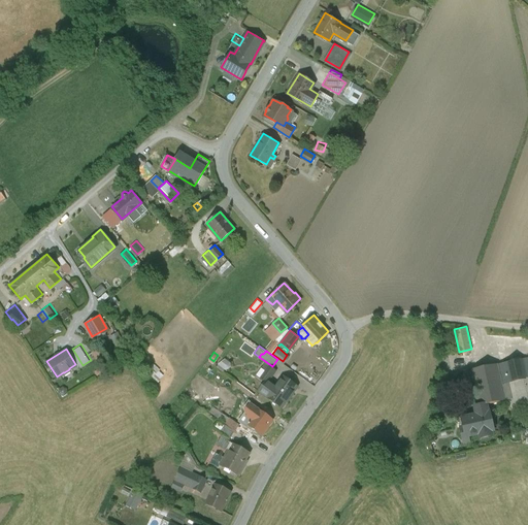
[(522,357),(495,363),(499,383),(500,383),(508,381),(527,378),(522,357)]
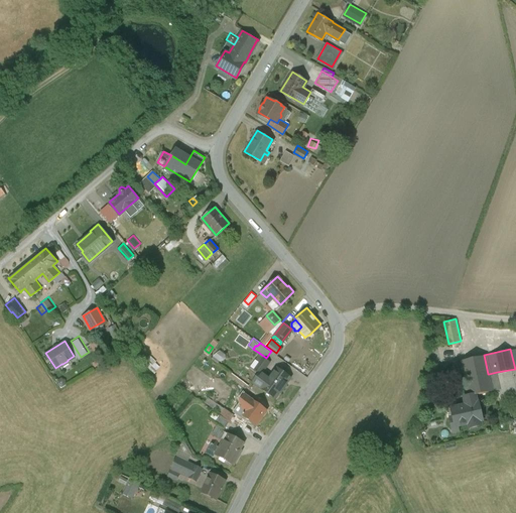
[(266,358),(259,353),(250,365),(260,372),(269,361),(266,358)]
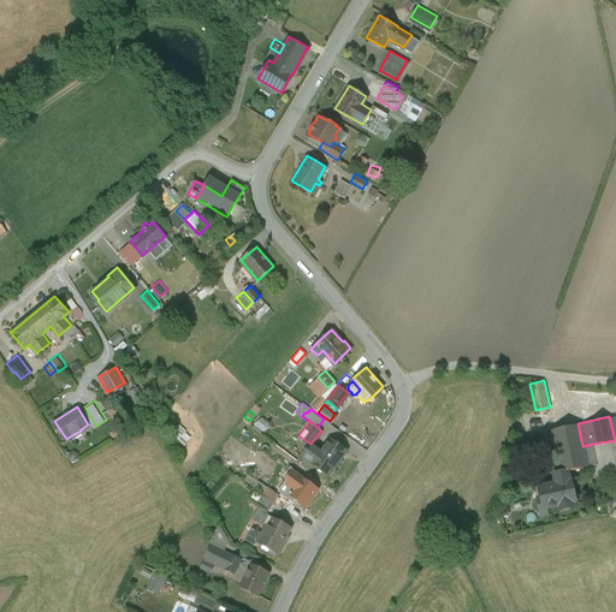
[(578,423),(550,429),(555,447),(555,452),(582,446),(578,423)]
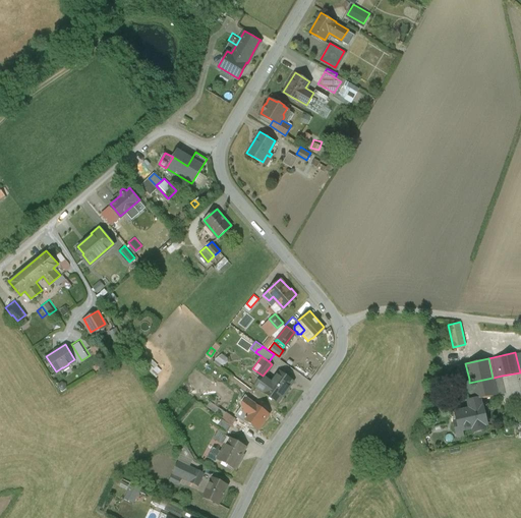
[(465,363),(454,365),(458,382),(469,379),(465,363)]
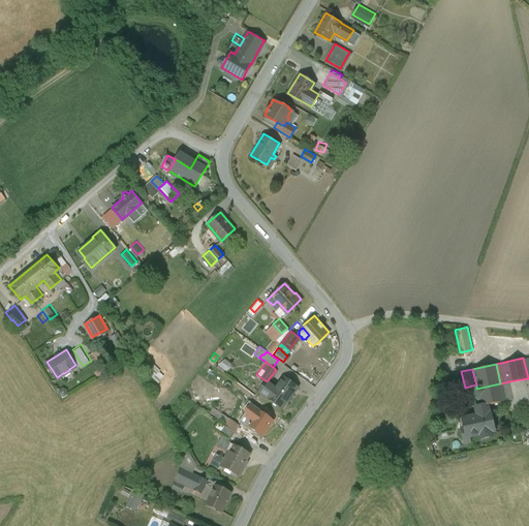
[(298,385),(284,376),(274,389),(265,382),(259,390),(282,406),(286,400),(287,401),(293,392),(298,385)]
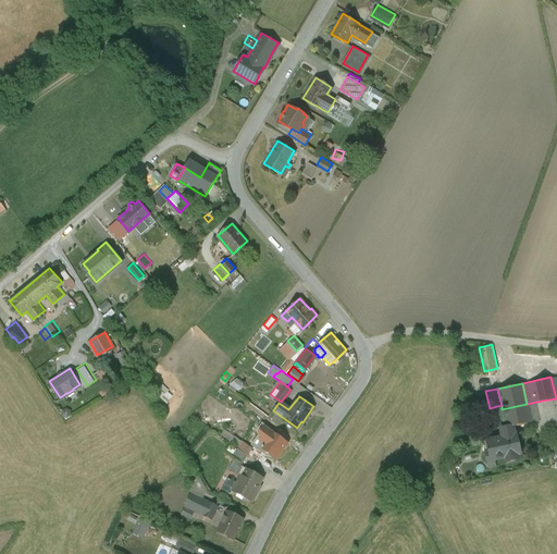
[(556,426),(556,397),(556,398),(536,402),(543,429),(556,426)]
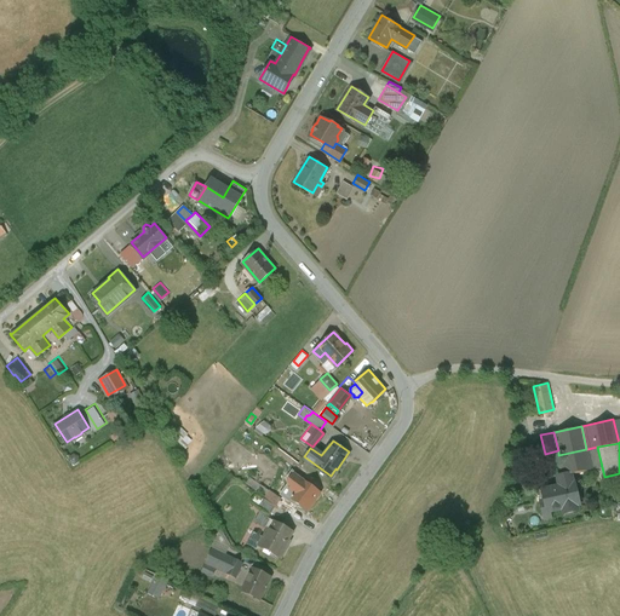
[(558,455),(563,475),(572,472),(592,467),(587,449),(586,449),(558,455)]
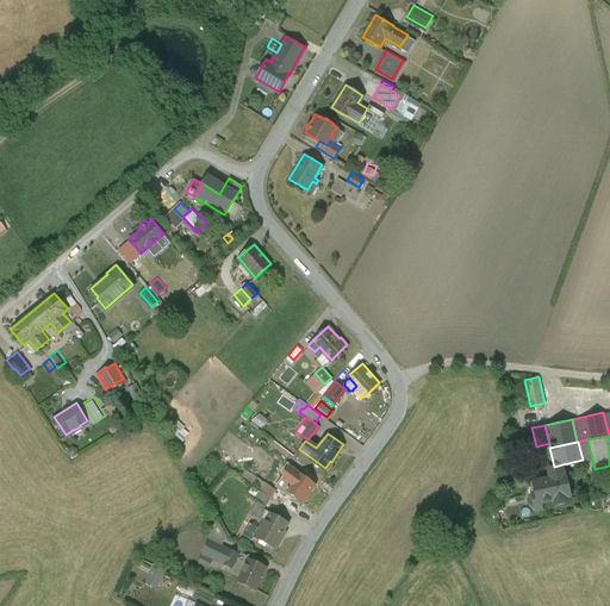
[(556,475),(539,480),(541,491),(542,491),(545,500),(570,494),(565,474),(562,464),(554,467),(556,475)]
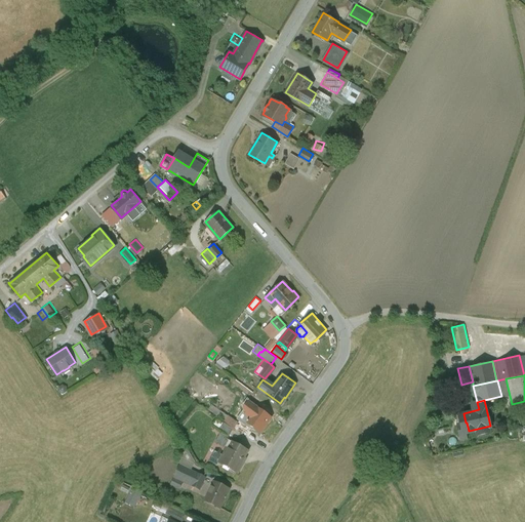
[(170,406),(166,410),(171,414),(174,410),(170,406)]
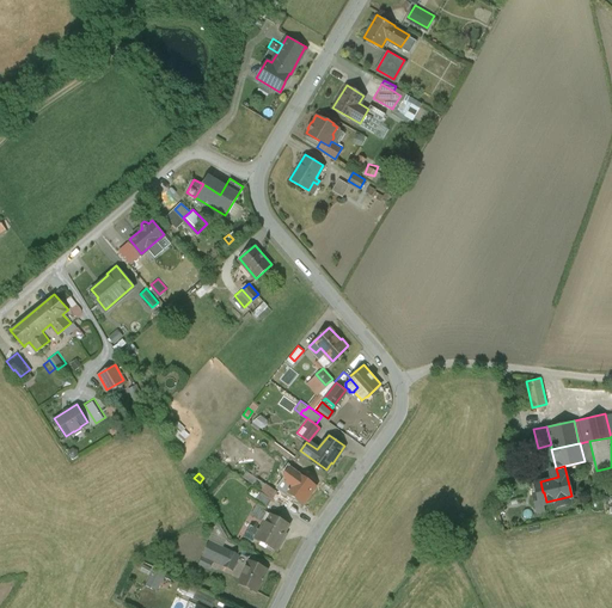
[(288,490),(304,502),(316,485),(300,473),(294,481),(288,490)]
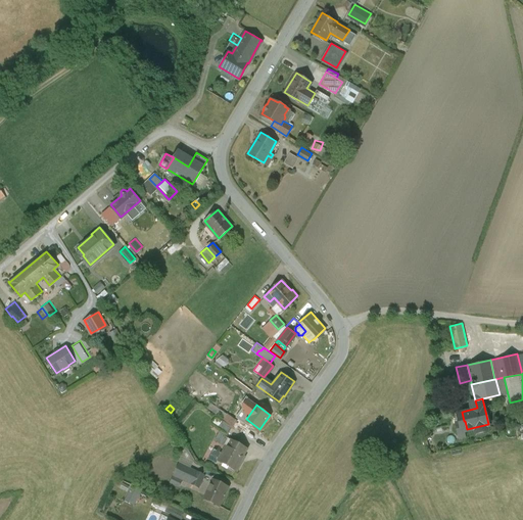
[(227,413),(220,408),(216,414),(223,419),(227,413)]
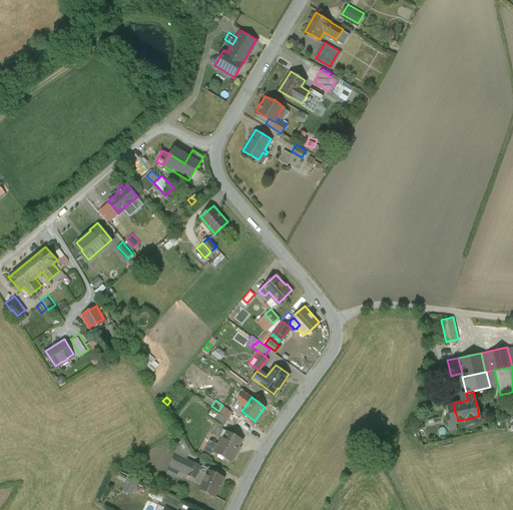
[(240,400),(235,407),(241,411),(246,404),(240,400)]
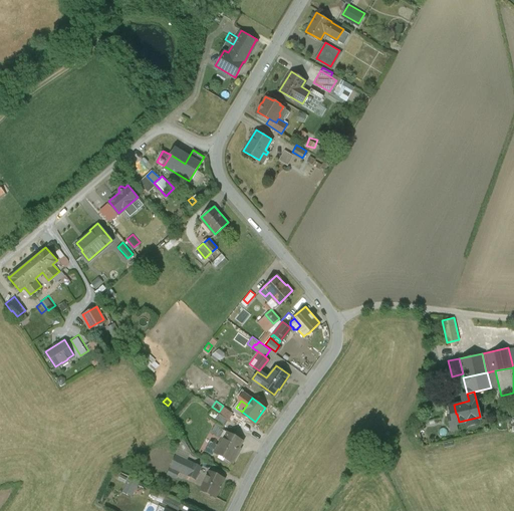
[(233,412),(223,405),(223,406),(219,412),(228,419),(233,412)]
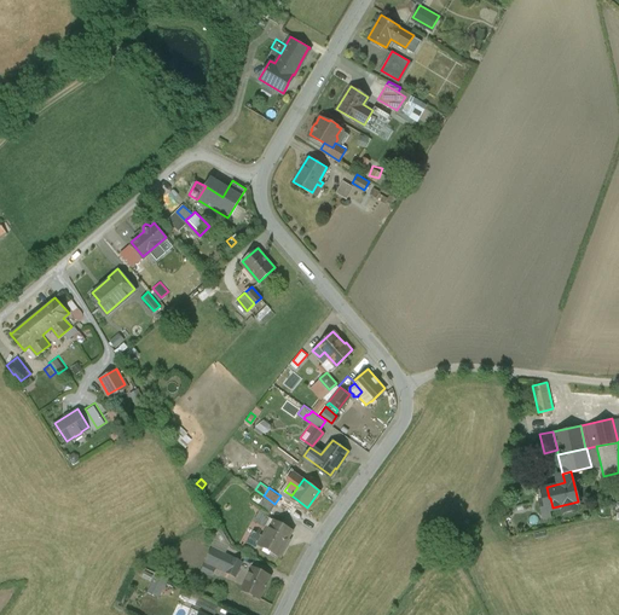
[(262,497),(255,491),(250,498),(258,504),(262,497)]
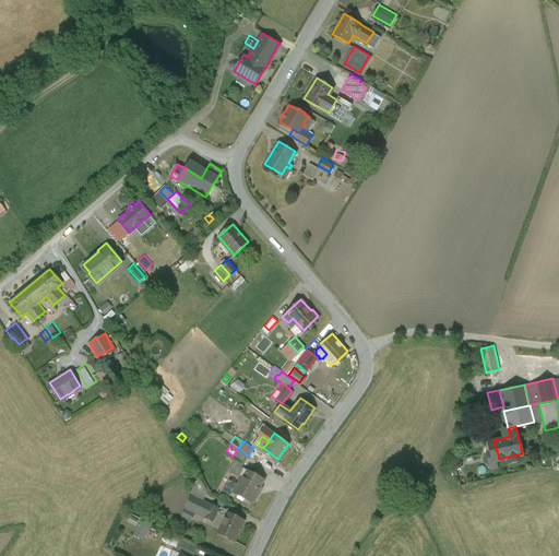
[(248,456),(238,448),(237,449),(233,456),(242,463),(248,456)]
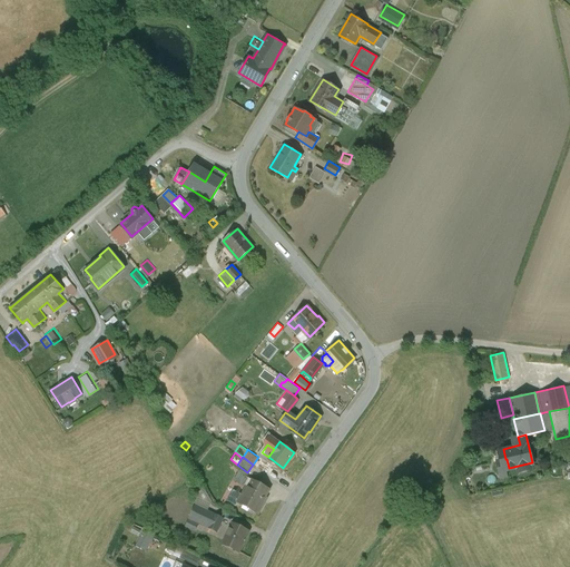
[(253,478),(244,494),(242,492),(237,500),(239,501),(258,511),(263,502),(262,501),(269,487),(253,478)]
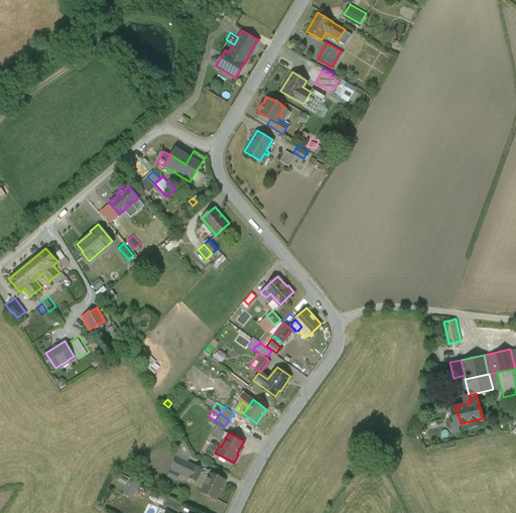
[(195,464),(176,456),(171,467),(180,472),(188,476),(195,464)]
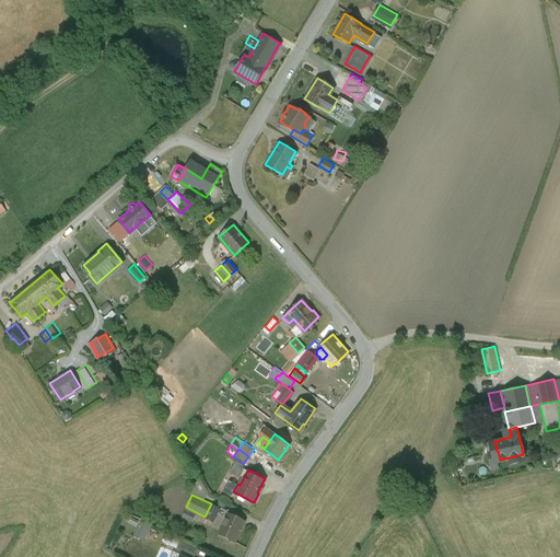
[(219,508),(211,503),(205,517),(213,520),(219,508)]
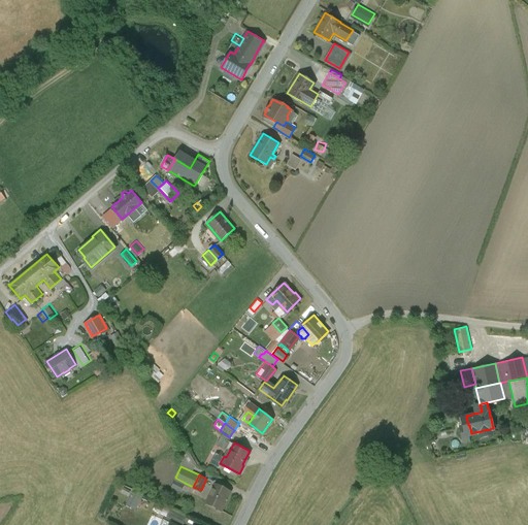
[(185,483),(175,478),(171,485),(180,490),(185,483)]
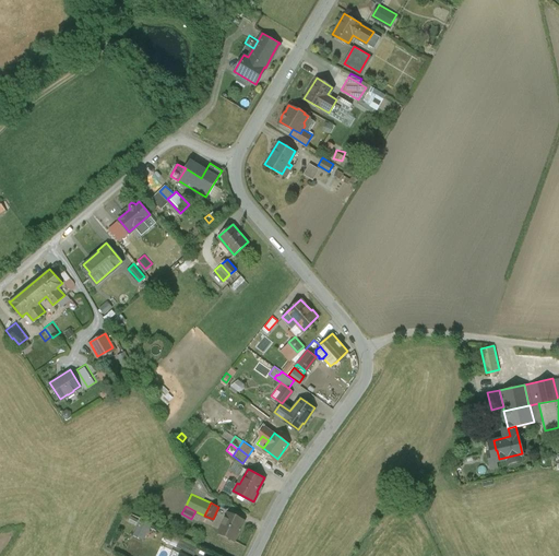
[(244,519),(228,511),(218,531),(234,539),(244,519)]
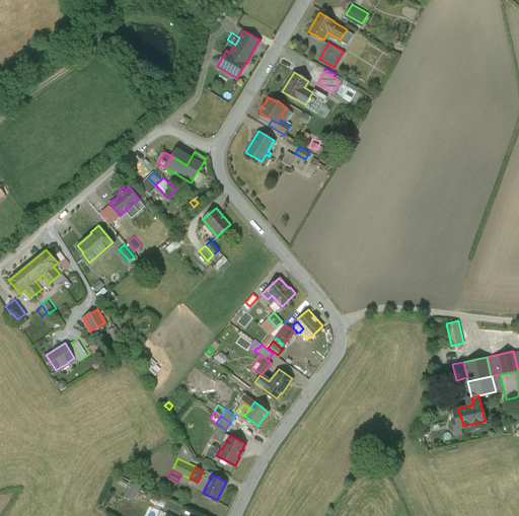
[(131,478),(125,495),(135,499),(141,483),(131,478)]
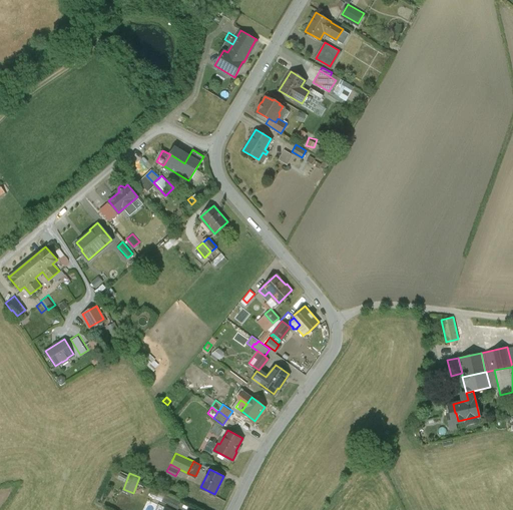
[(181,499),(165,491),(161,500),(178,507),(181,499)]
